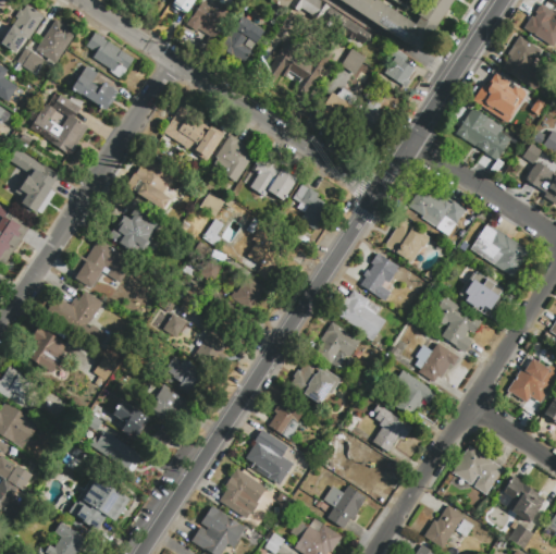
[(184,11),(190,0),(171,0),(170,2),(184,11)]
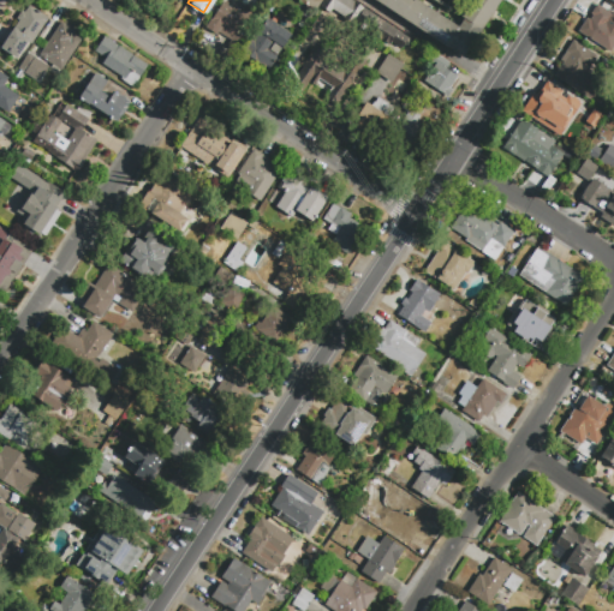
[(239,0),(254,10),(248,18),(244,17),(234,31),(240,36),(237,42),(216,29),(214,31),(204,25),(220,0),(222,0),(230,5),(232,0),(239,0)]
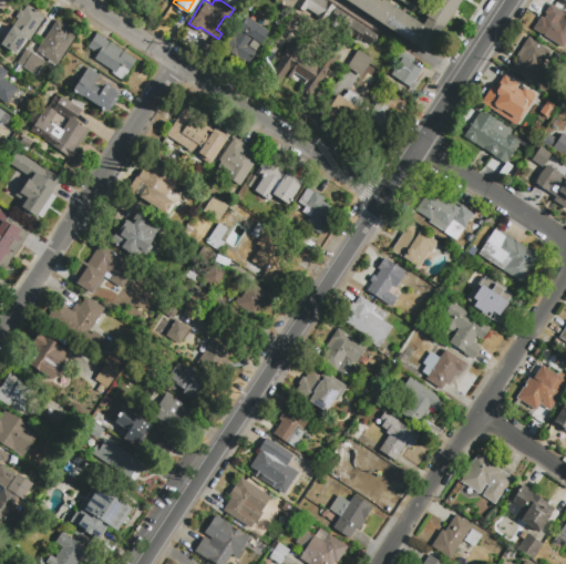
[(302,9),(294,3),(295,0),(329,0),(335,3),(325,19),(316,13),(316,12),(305,6),(302,9)]
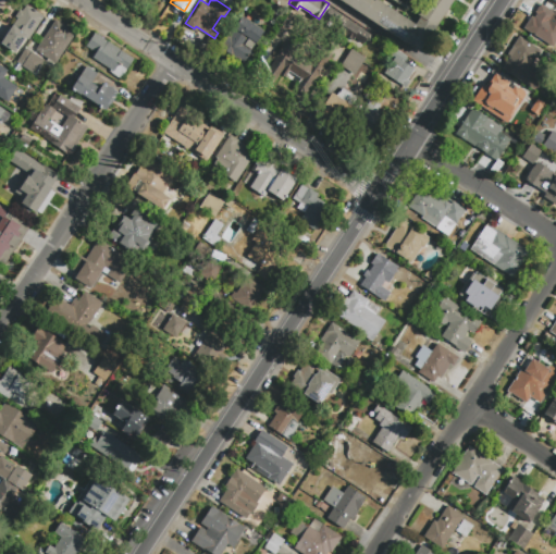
[(380,0),(412,22),(418,14),(415,12),(422,0),(448,0),(418,48),(404,38),(403,40),(342,0),(380,0)]
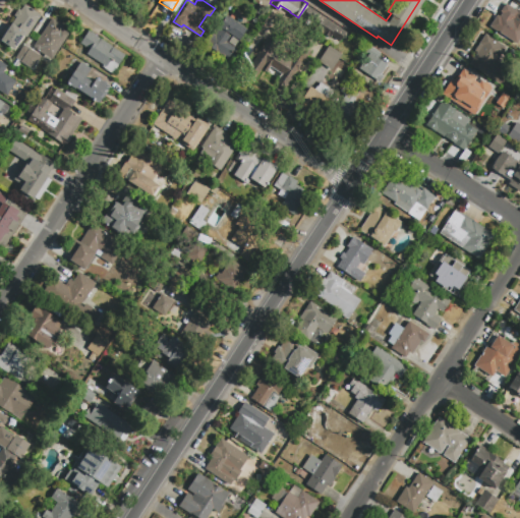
[(385,0),(380,8),(367,0),(385,0)]
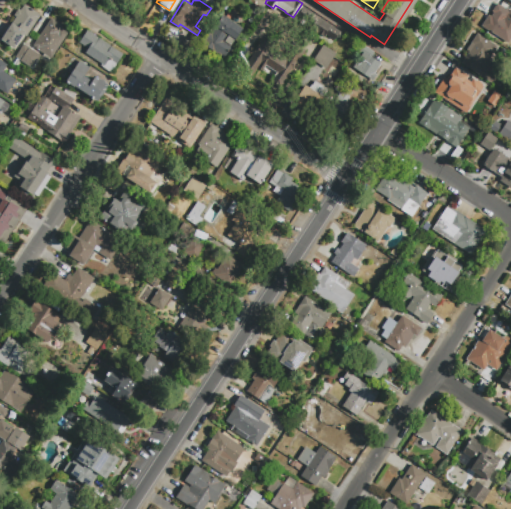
[(492,8),(497,0),(509,8),(510,6),(510,35),(507,41),(481,24),(489,12),(491,13),(493,9),(492,8)]
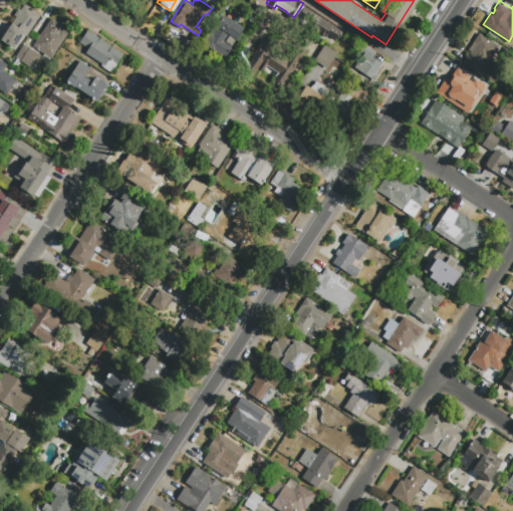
[(13,48),(1,40),(16,17),(13,15),(18,8),(21,10),(24,5),(40,16),(26,36),(23,34),(13,48)]
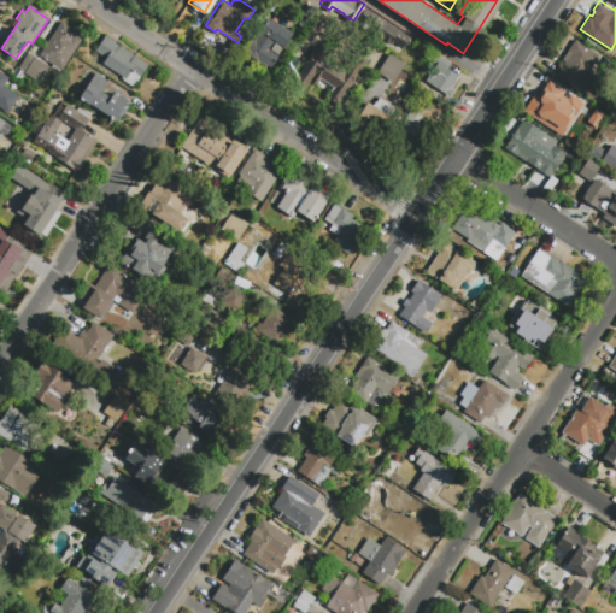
[(369,31),(356,23),(367,7),(380,16),(369,31)]
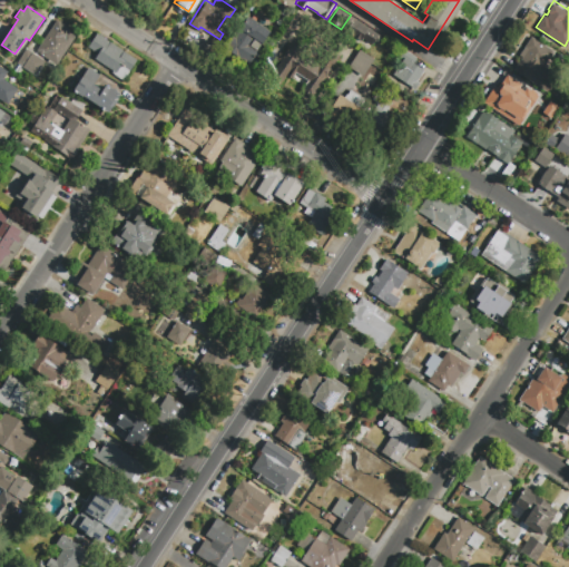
[(246,16),(248,17),(249,16),(254,18),(253,20),(268,30),(247,61),(222,45),(234,27),(237,28),(246,16)]
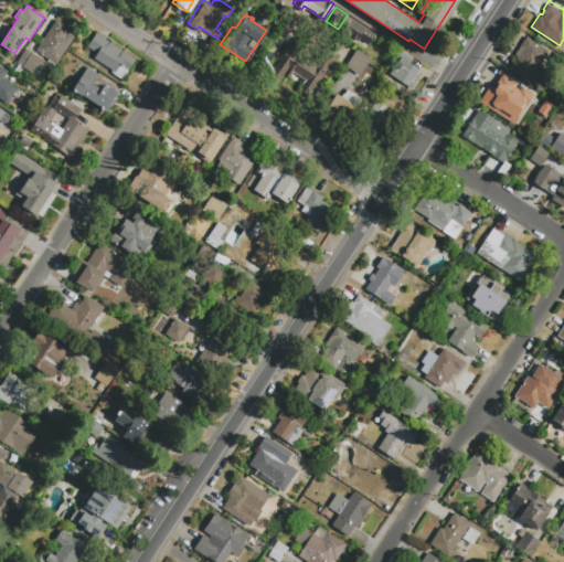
[(379,34),(374,41),(370,39),(368,41),(359,35),(357,39),(343,30),(352,17),(379,34)]
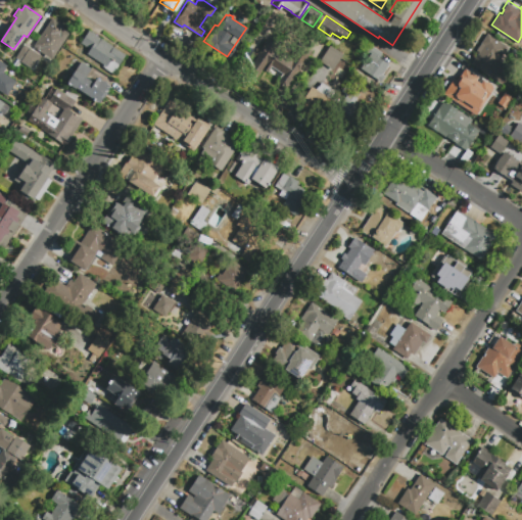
[(52,18),(63,27),(62,30),(69,34),(52,59),(40,51),(38,54),(42,56),(36,65),(38,67),(35,73),(30,69),(31,69),(20,62),(16,68),(10,64),(24,45),(33,50),(35,46),(34,46),(52,18)]
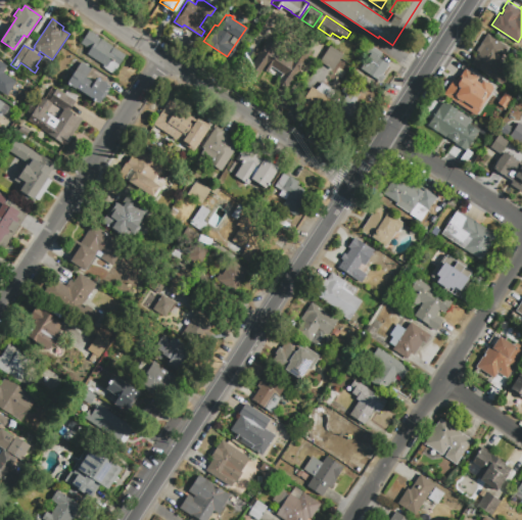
[(81,43),(89,32),(125,55),(112,75),(102,67),(103,65),(87,54),(90,49),(81,43)]
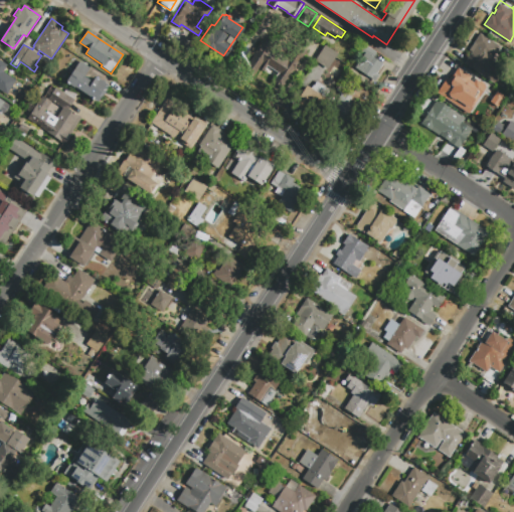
[(478,72),(465,63),(472,52),(470,50),(481,33),(500,46),(491,61),(487,59),(478,72)]
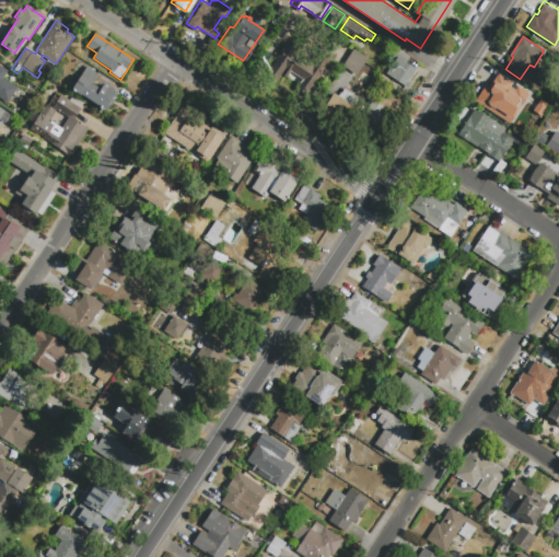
[(303,95),(293,89),(300,79),(288,70),(283,76),(280,73),(274,82),(263,74),(286,39),(295,47),(293,50),(310,61),(317,50),(328,58),(303,95)]
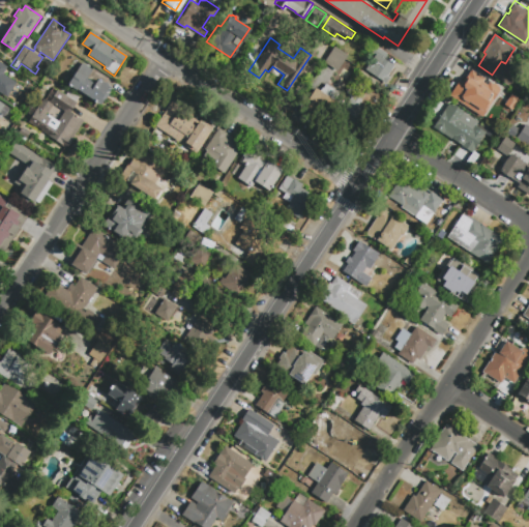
[(374,42),(386,52),(383,57),(393,63),(386,72),(389,75),(385,81),(364,67),(374,52),(370,49),(374,42)]
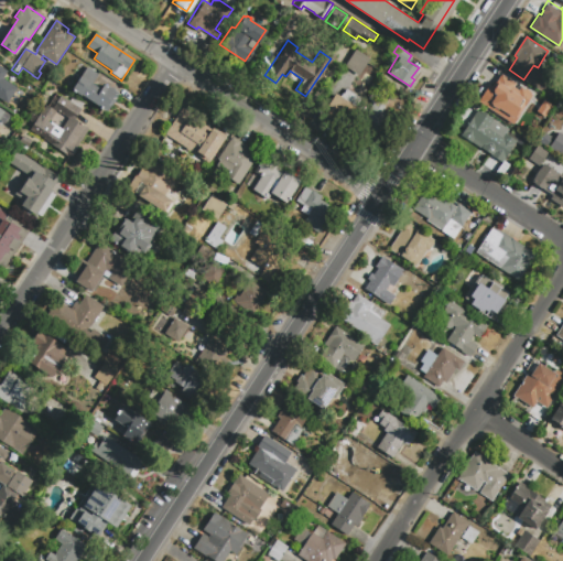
[(369,56),(358,73),(344,63),(355,47),(369,56)]
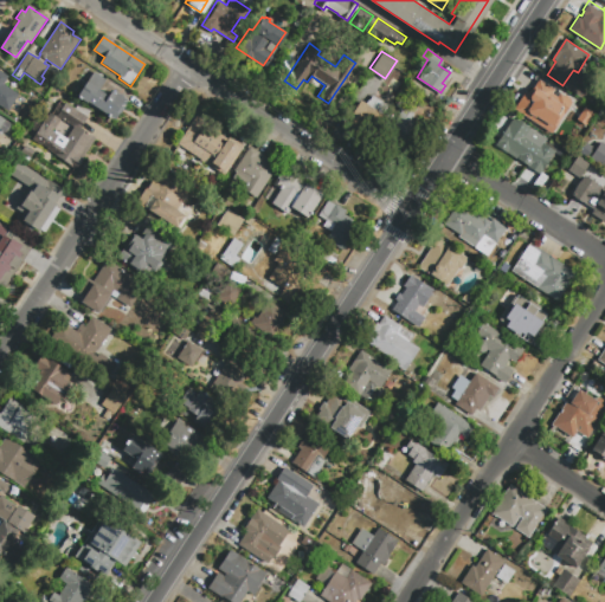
[(0,71),(8,77),(4,84),(19,95),(8,111),(0,105),(0,71)]
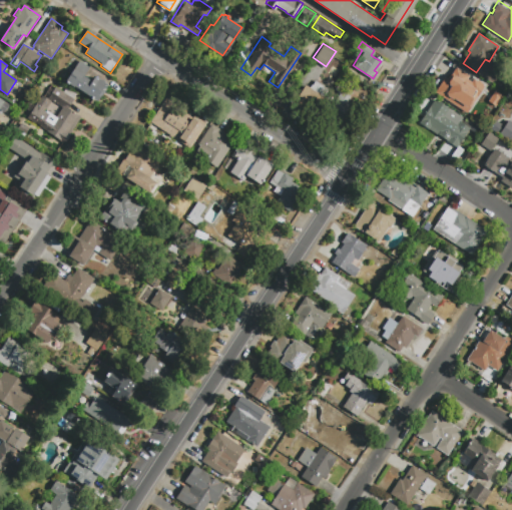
[(79,61),(89,67),(84,75),(92,81),(95,77),(98,79),(99,78),(101,80),(101,79),(109,85),(106,90),(103,96),(101,95),(97,101),(75,86),(74,87),(65,82),(79,61)]
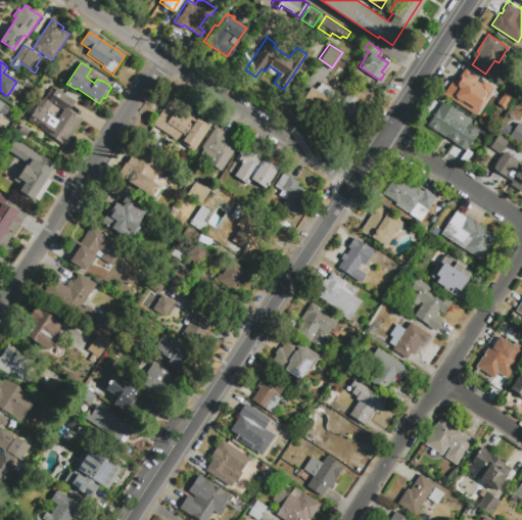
[(449,93),(464,69),(472,75),(473,73),(492,85),(491,87),(497,91),(493,96),(487,92),(482,100),(485,102),(477,115),(465,107),(466,104),(449,93)]
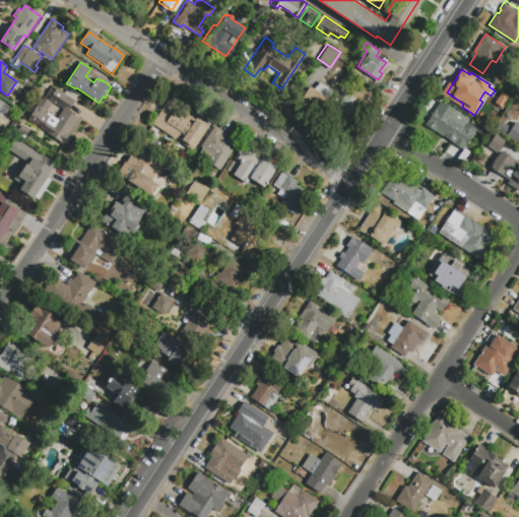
[(340,130),(331,124),(333,121),(330,119),(342,100),(341,100),(344,94),(339,91),(346,80),(354,85),(351,89),(359,94),(354,101),(362,106),(345,129),(342,127),(340,130)]
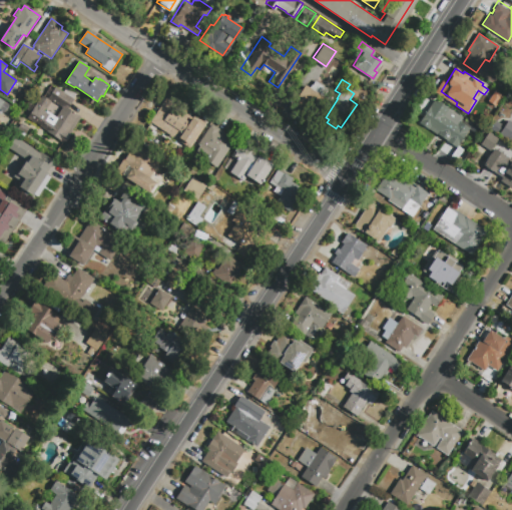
[(317,81),(329,89),(312,115),(294,103),(306,86),(310,89),(313,85),(314,86),(317,81)]
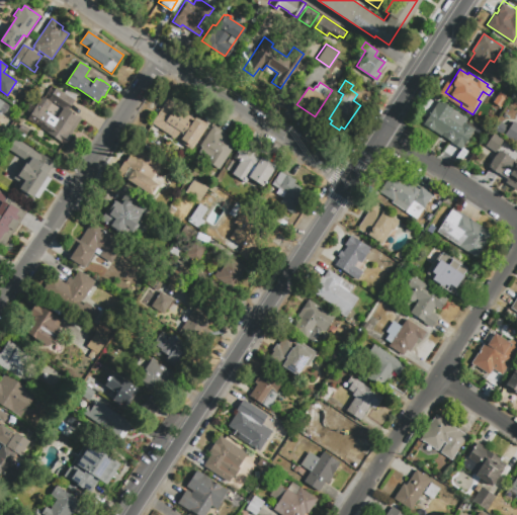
[(68,89),(77,95),(74,100),(75,101),(69,111),(82,119),(64,147),(52,138),(55,134),(53,132),(55,127),(47,122),(42,129),(27,119),(42,96),(49,100),(56,88),(65,94),(68,89)]
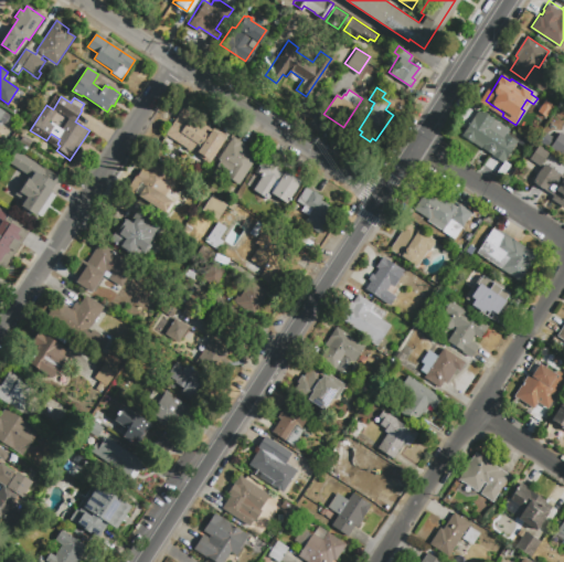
[(515,145),(503,162),(463,136),(479,110),(510,130),(507,136),(510,137),(508,140),(515,145)]
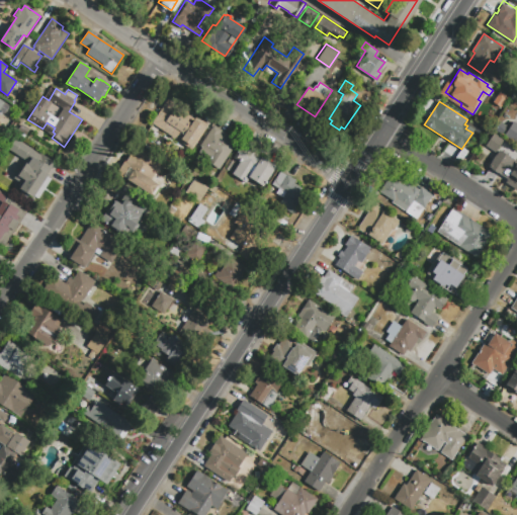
[(208,118),(189,149),(151,123),(158,113),(164,116),(173,102),(189,112),(188,114),(194,118),(199,112),(208,118)]
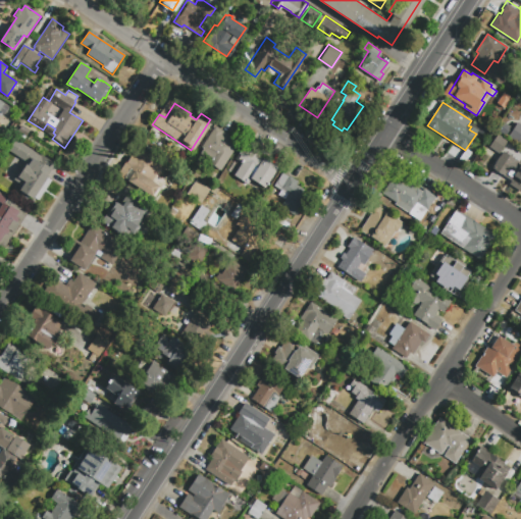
[(520,144),(507,135),(517,119),(520,121),(520,144)]
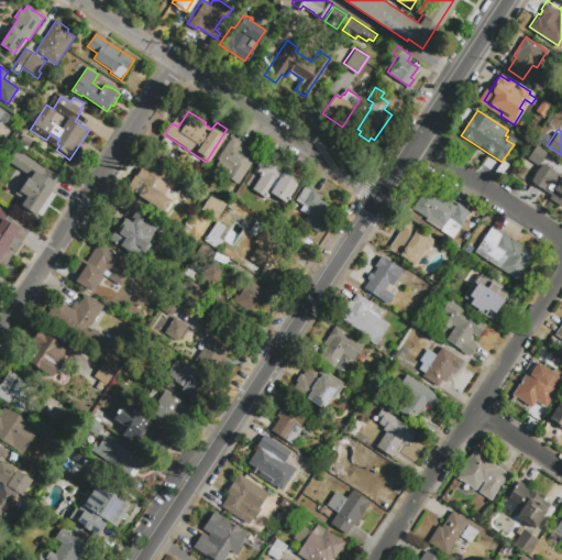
[(23,134),(32,140),(28,146),(19,141),(23,134)]
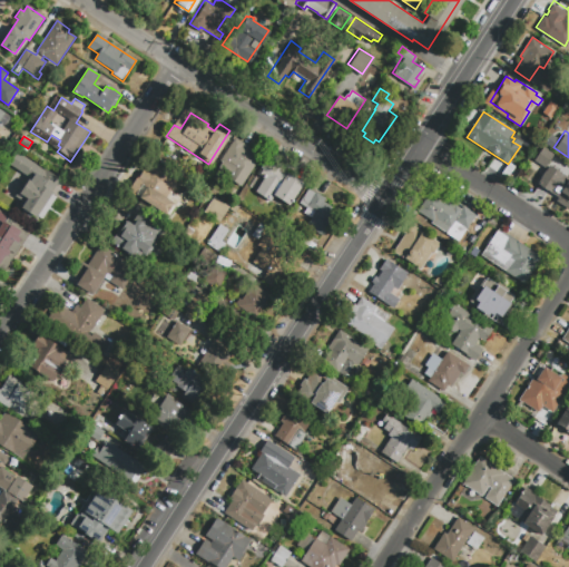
[(262,155),(258,160),(241,186),(217,170),(222,163),(221,162),(236,138),(258,153),(262,155)]
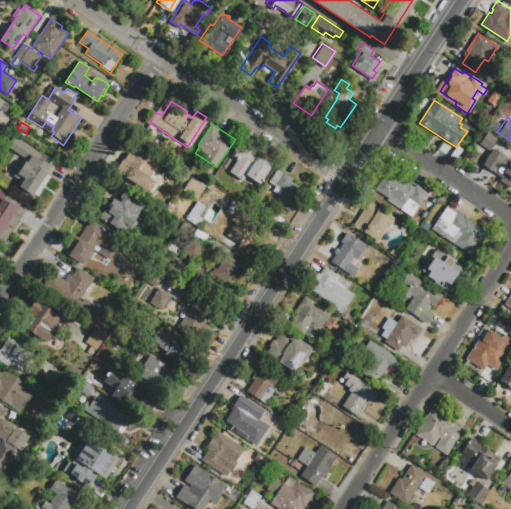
[(15,135),(53,160),(47,170),(46,173),(50,176),(37,196),(33,193),(32,194),(28,192),(26,195),(18,190),(21,187),(17,184),(20,179),(13,175),(19,167),(20,168),(25,160),(27,161),(28,160),(8,147),(15,135)]
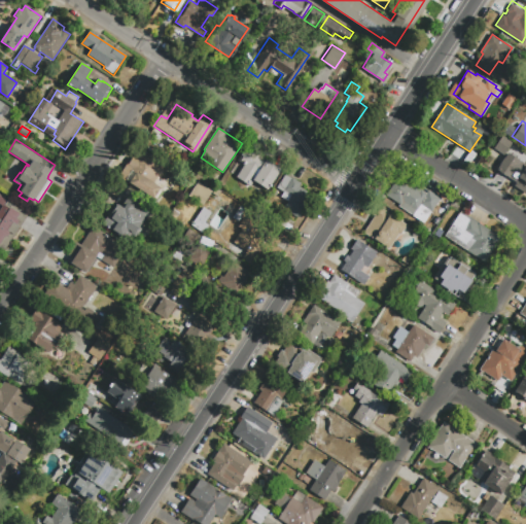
[(250,186),(239,179),(237,177),(239,174),(245,165),(240,162),(244,156),(242,155),(247,146),(267,160),(282,170),(269,190),(253,180),(250,186)]
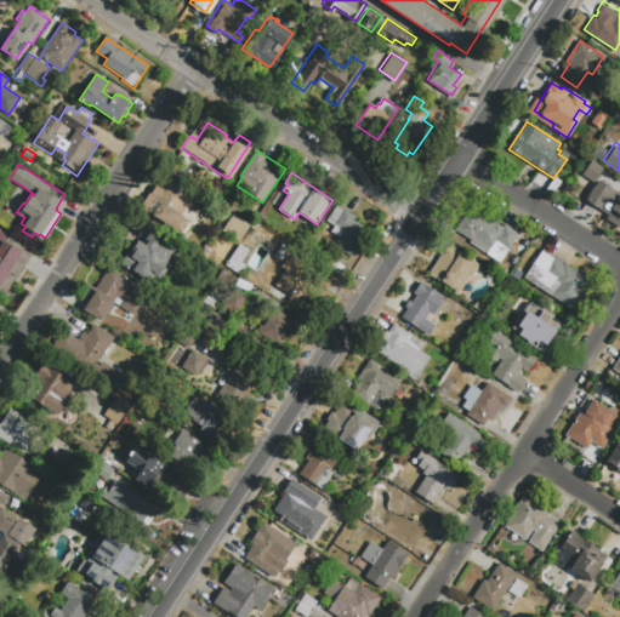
[(194,194),(178,217),(160,206),(163,203),(153,195),(166,175),(194,194)]
